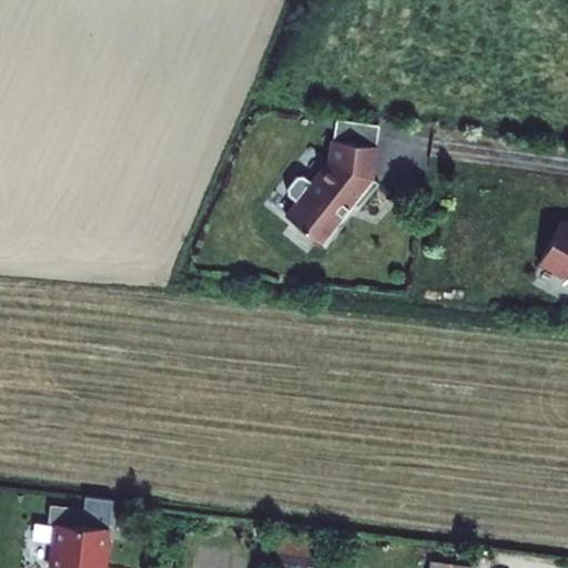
[(377,146),(381,125),(337,118),(334,140),(377,146)]
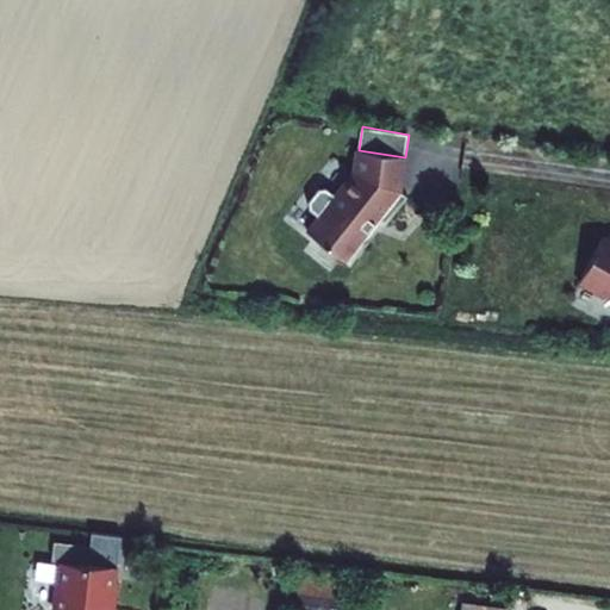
[(405,157),(359,150),(355,172),(335,194),(325,187),(318,187),(307,199),(309,207),(318,216),(306,230),(347,265),(366,241),(361,238),(377,219),(384,225),(406,198),(399,192),(405,157)]
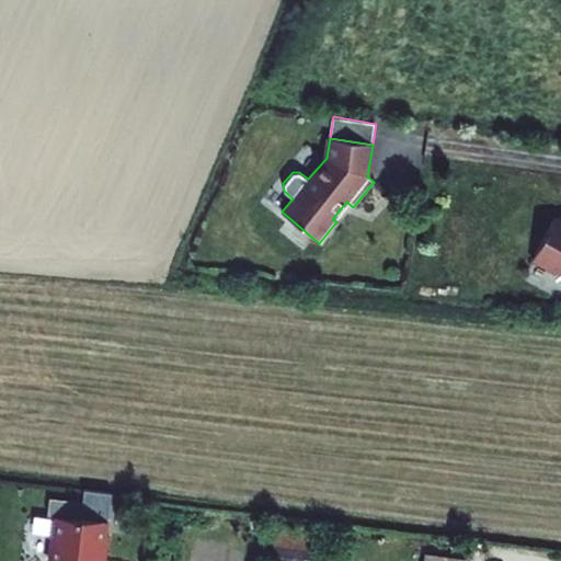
[(560,233),(548,262),(560,267),(560,233)]
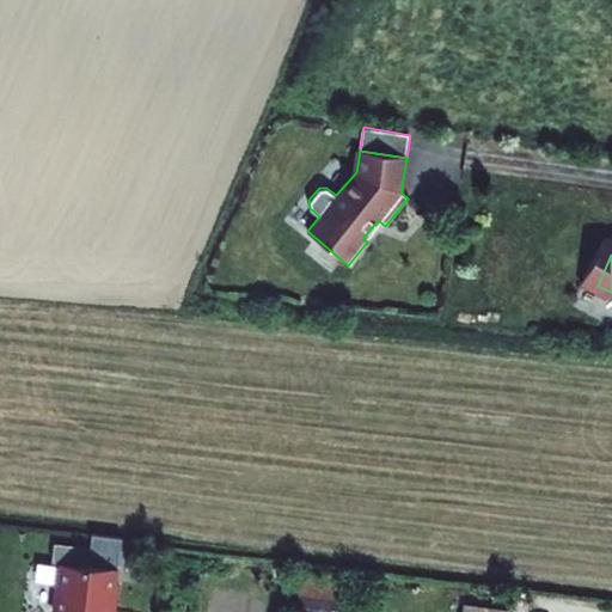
[(120,611),(121,607),(127,609),(129,577),(124,577),(126,563),(98,561),(98,563),(57,558),(55,581),(61,581),(59,601),(66,611),(73,611),(120,611)]
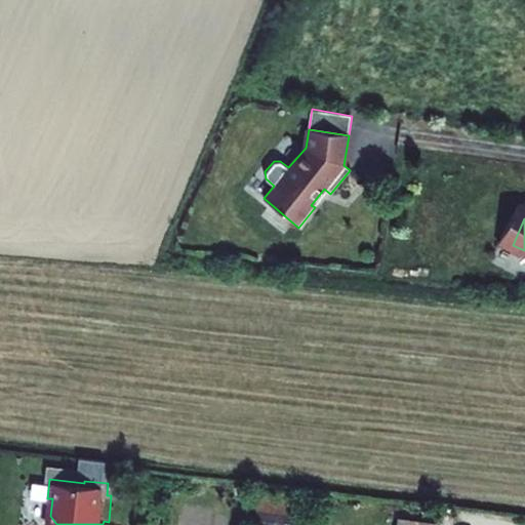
[(301,524),(303,498),(260,497),(259,524),(301,524)]
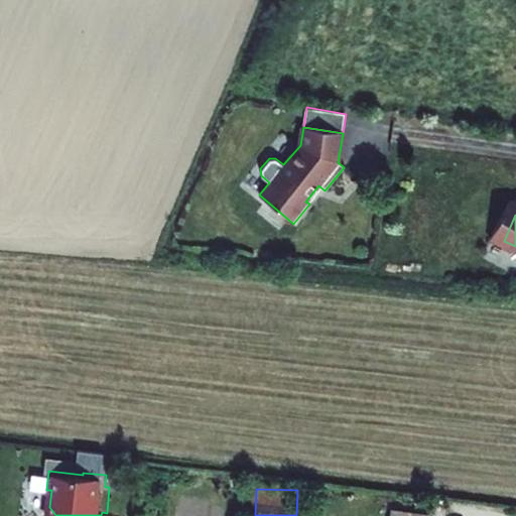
[(403,505),(401,515),(442,515),(443,511),(403,505)]
